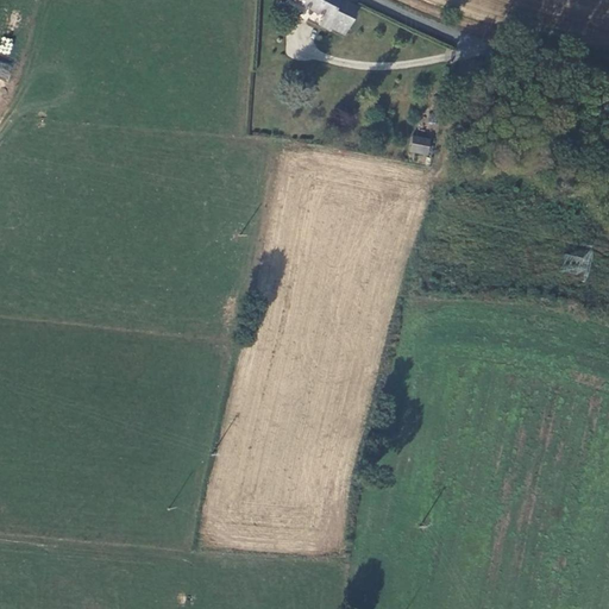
[(286,0),(321,19),(316,29),(326,35),(327,32),(343,39),(356,17),(336,8),(339,1),(337,0),(286,0)]
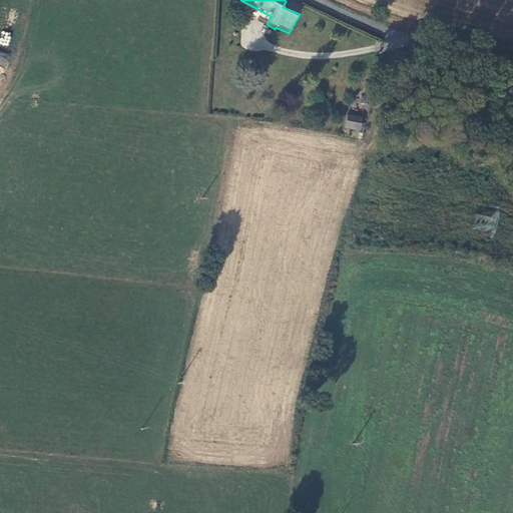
[(283,7),(300,14),(302,11),(286,1),(283,7)]
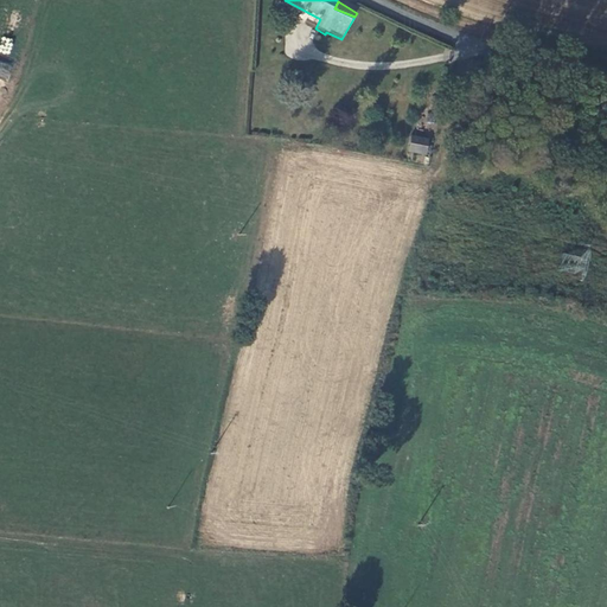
[(10,53),(12,39),(1,38),(0,52),(10,53)]
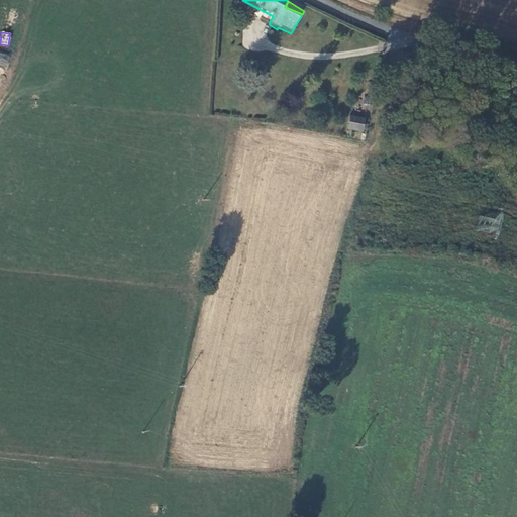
[(0,67),(6,69),(11,55),(0,50),(0,67)]
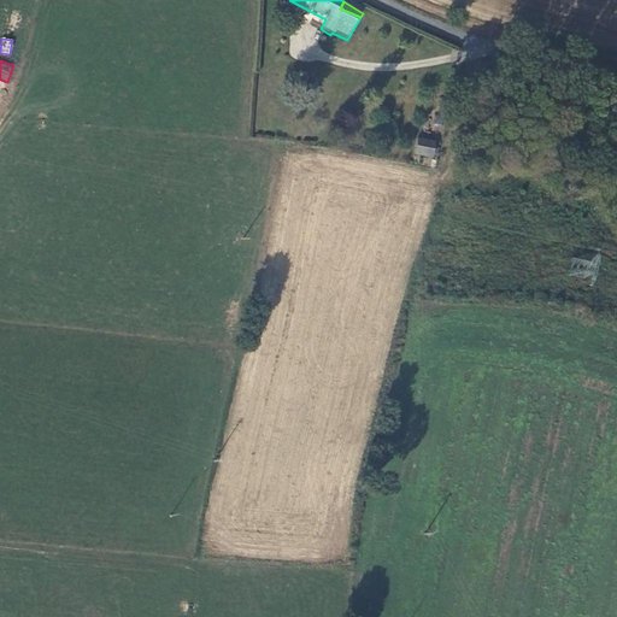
[(434,157),(438,140),(418,137),(416,154),(434,157)]
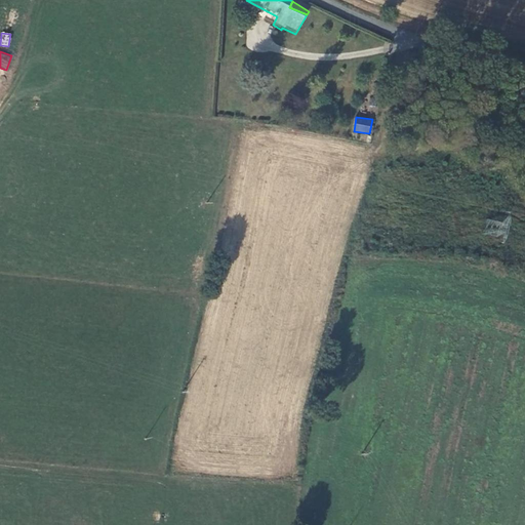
[(485,221),(486,234),(501,233),(500,220),(485,221)]
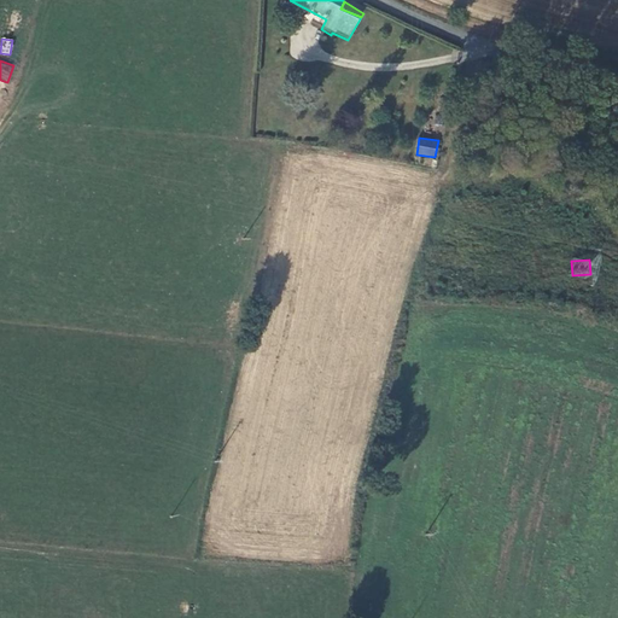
All buildings are outlined.
